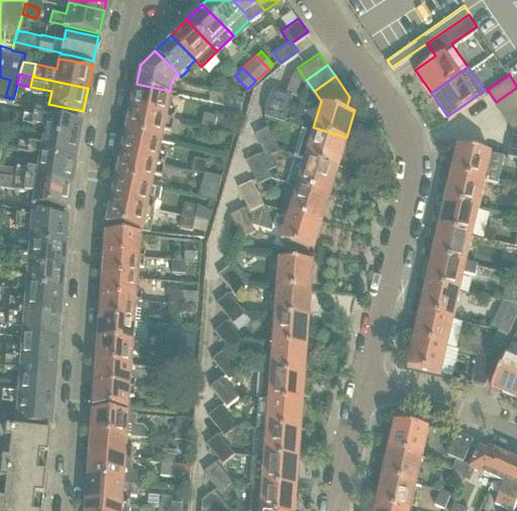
[(0,96),(5,97),(10,80),(0,77),(0,96)]
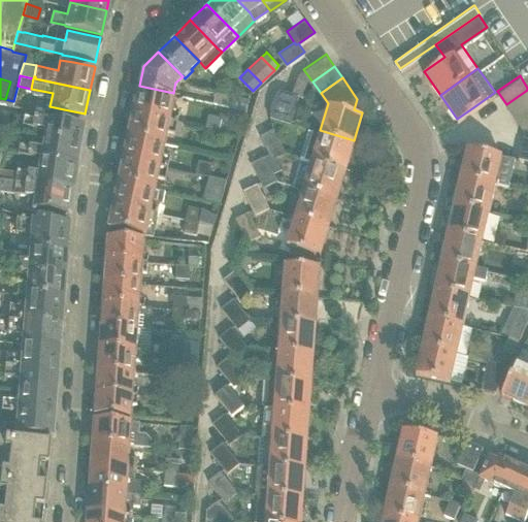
[(138,86),(133,109),(177,119),(179,107),(170,106),(173,93),(139,86),(138,86)]
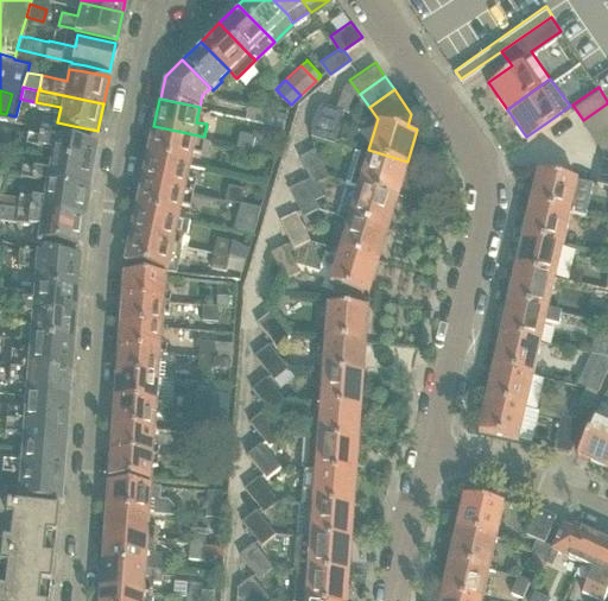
[(311,132),(311,133),(334,139),(343,107),(322,101),(318,106),(312,119),(311,132)]
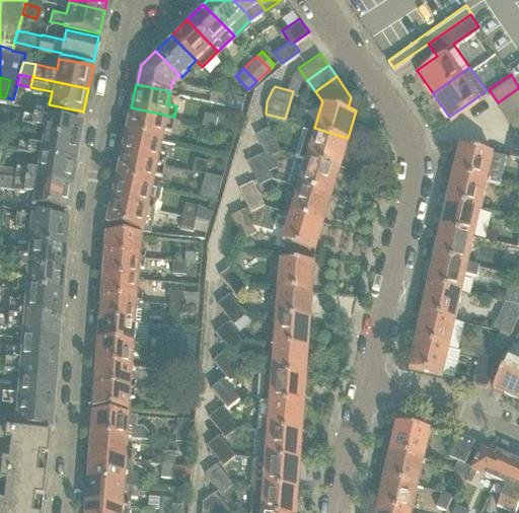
[(518,88),(498,102),(506,116),(518,106),(518,88)]
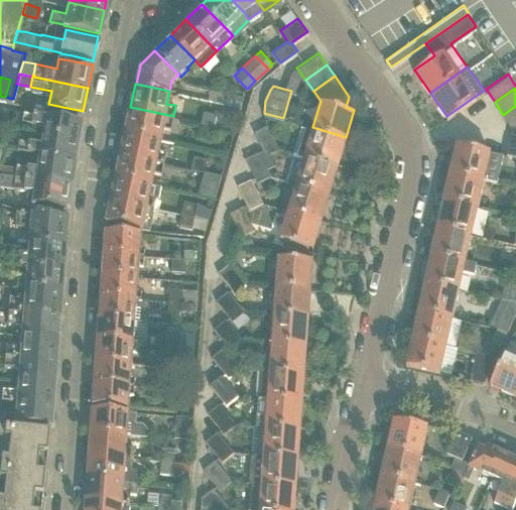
[(227,91),(224,102),(240,105),(243,94),(227,91)]
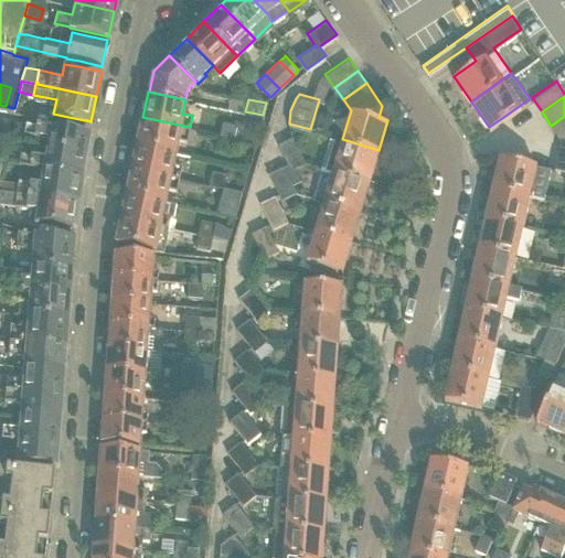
[(0,170),(3,158),(3,157),(6,140),(10,117),(0,115),(0,170)]
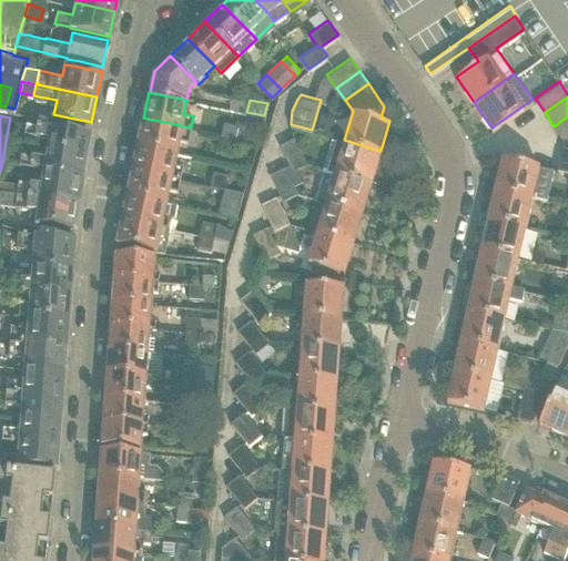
[(567,116),(554,126),(564,140),(567,141),(567,116)]
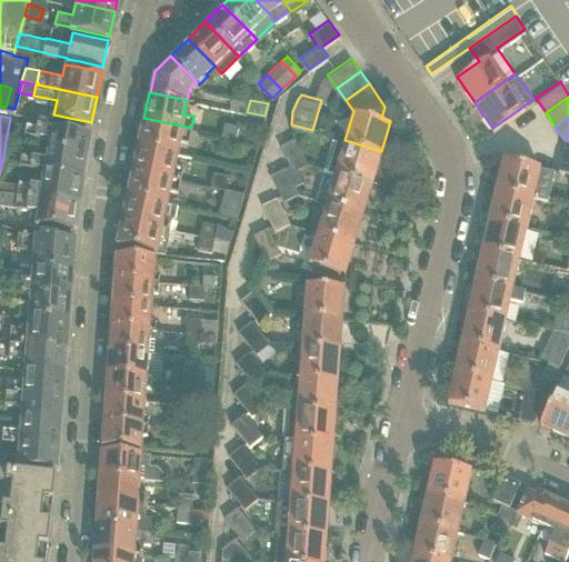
[(143,118),(139,142),(177,150),(179,138),(188,140),(191,128),(143,118)]
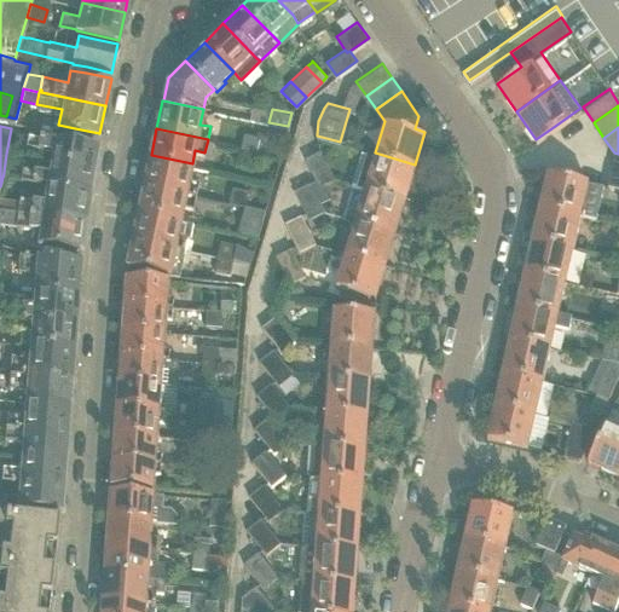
[(16,130),(15,142),(53,149),(52,160),(93,167),(97,144),(73,140),(16,130)]
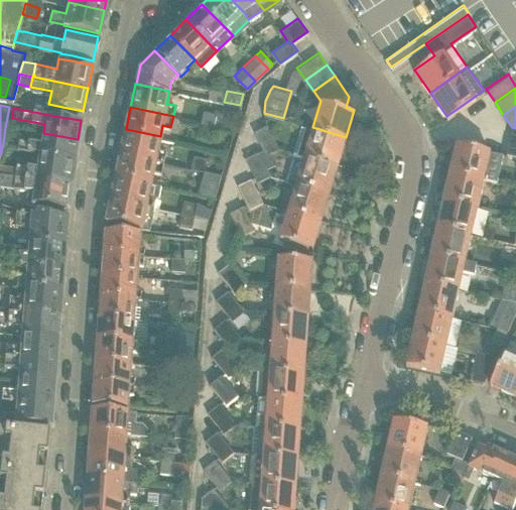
[(204,109),(201,122),(213,125),(216,112),(204,109)]
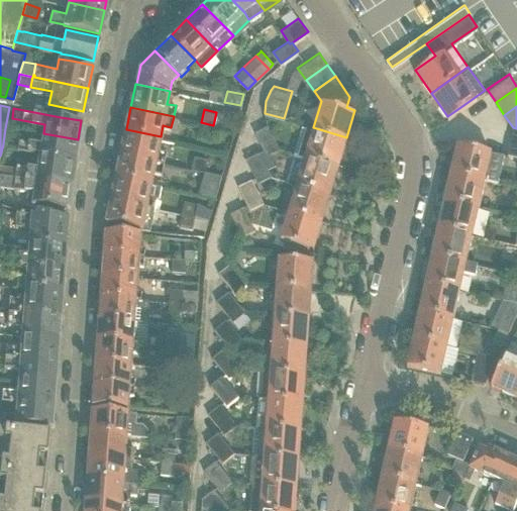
[(201,122),(198,134),(211,137),(213,125),(201,122)]
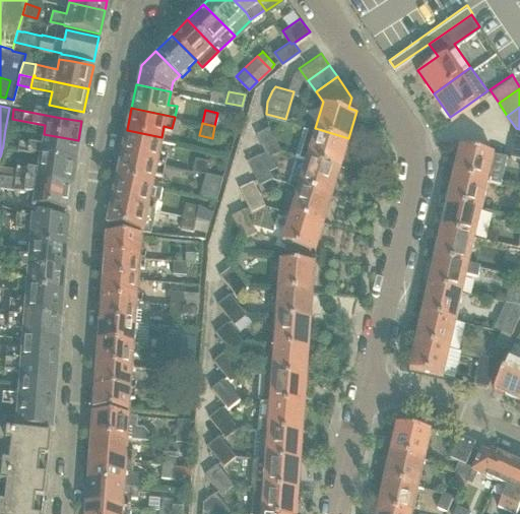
[(264,149),(267,154),(270,152),(281,147),(269,124),(256,131),(264,149)]
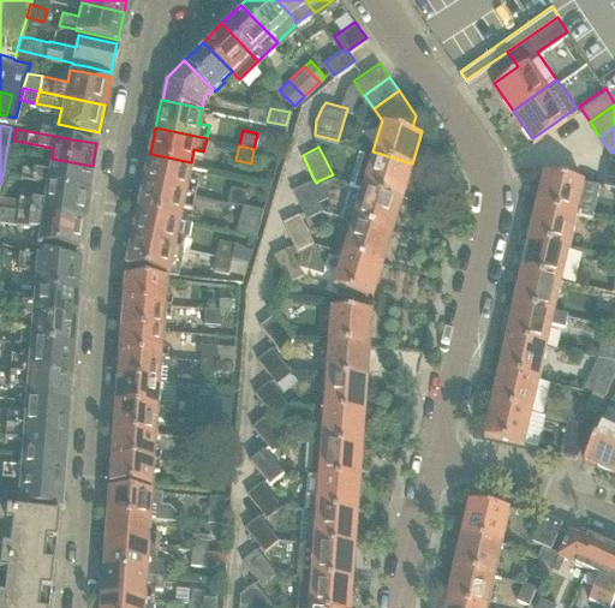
[(350,180),(363,184),(401,196),(412,164),(372,152),(359,148),(350,180)]
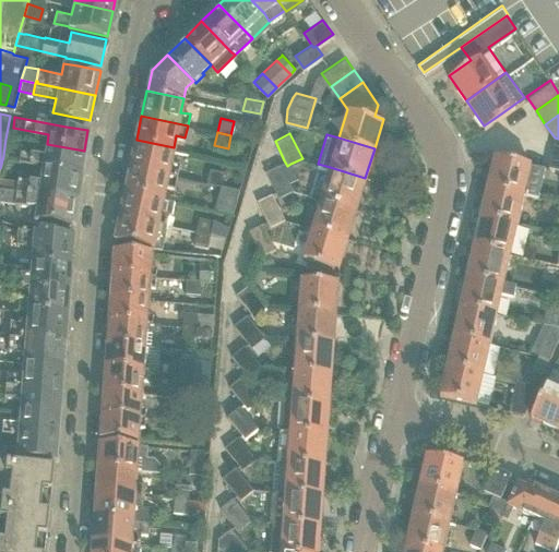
[(137,140),(131,164),(177,174),(179,163),(170,160),(174,147),(137,140)]
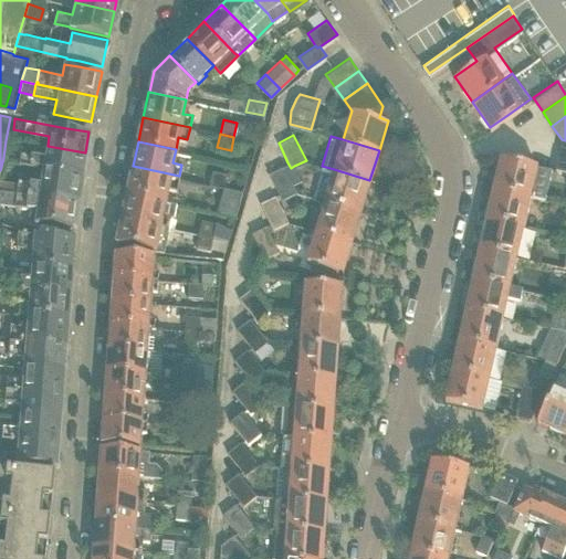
[(20,151),(19,161),(43,166),(82,171),(85,153),(48,146),(45,156),(20,151)]
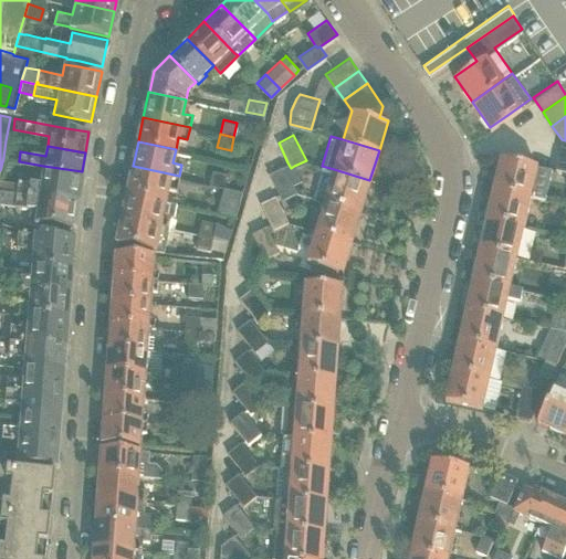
[(565,154),(558,153),(554,167),(565,169),(565,154)]
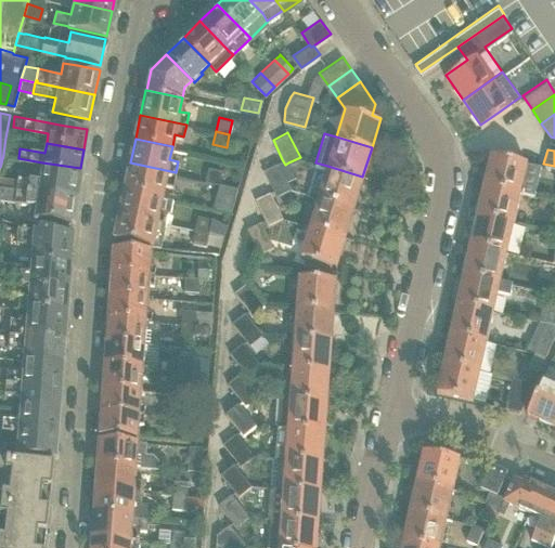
[(491,152),(483,182),(519,190),(526,160),(491,152)]
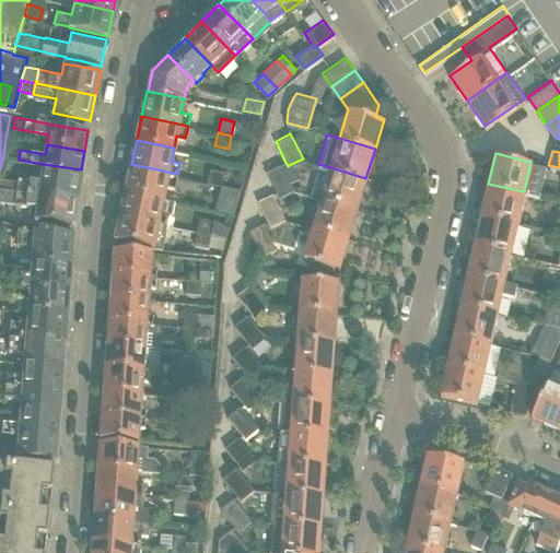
[(284,161),(281,163),(290,180),(298,177),(291,164),(288,166),(284,161)]
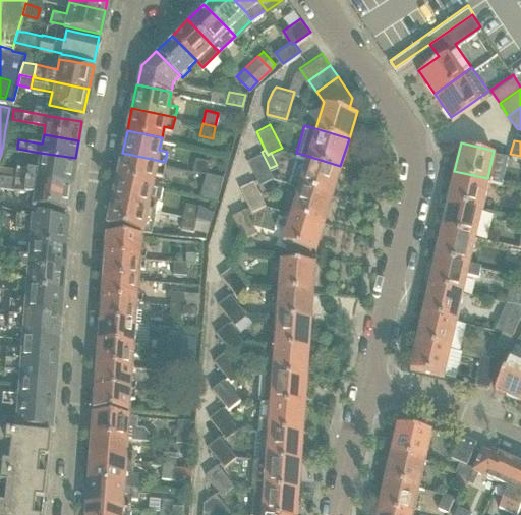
[(262,152),(247,158),(259,182),(273,175),(270,168),(262,152)]
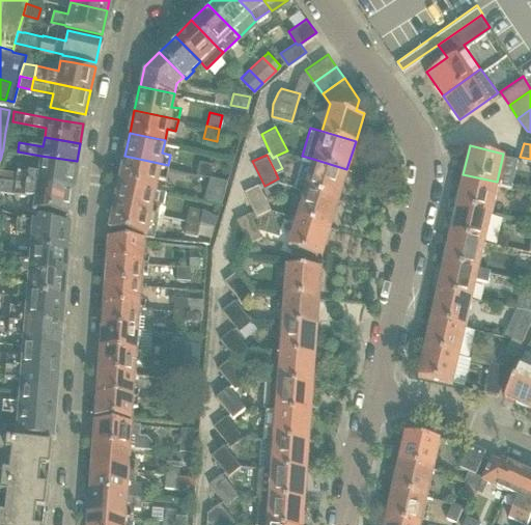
[(0,167),(0,175),(0,176),(16,178),(74,187),(77,161),(40,156),(38,170),(37,170),(17,167),(17,169),(0,167)]
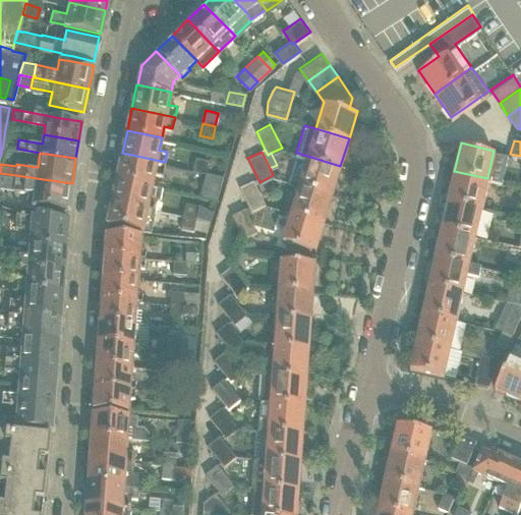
[(122,153),(117,176),(152,183),(155,172),(163,174),(165,162),(122,153)]
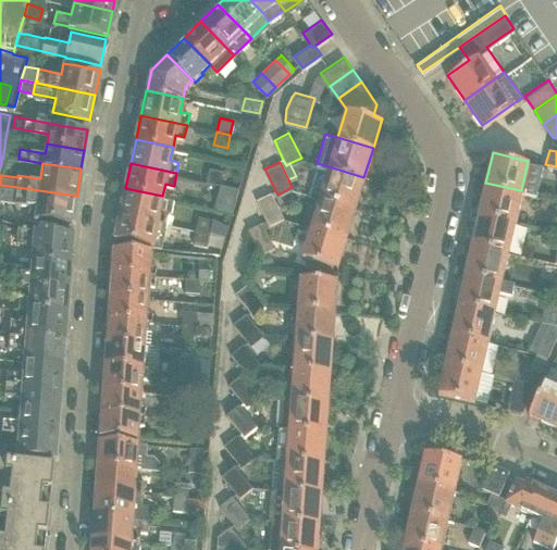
[(209,166),(206,179),(220,183),(223,169),(209,166)]
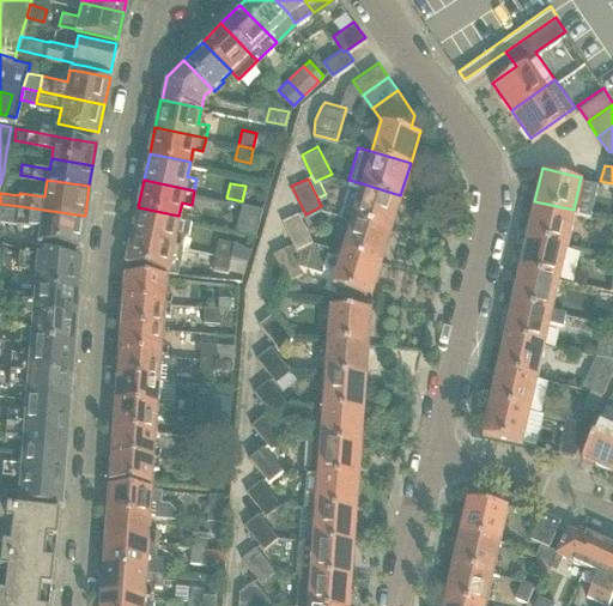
[(362,183),(352,216),(390,228),(400,195),(362,183)]
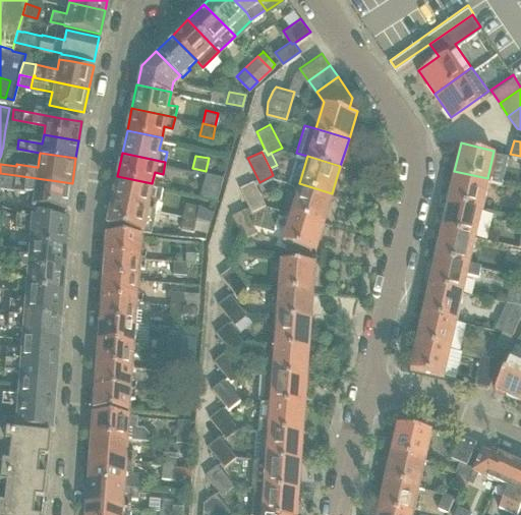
[(206,171),(204,179),(221,183),(223,175),(206,171)]
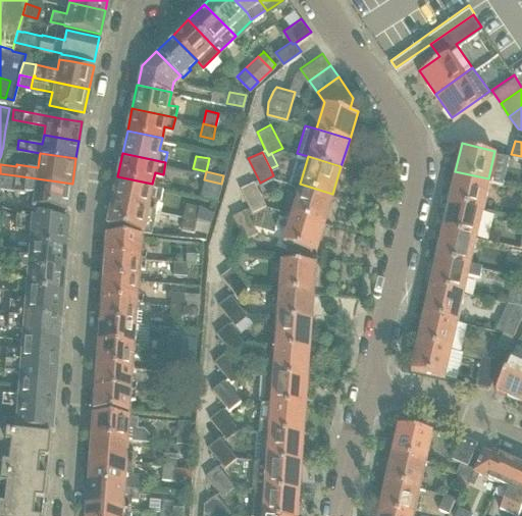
[(455,171),(449,199),(482,207),(488,178),(455,171)]
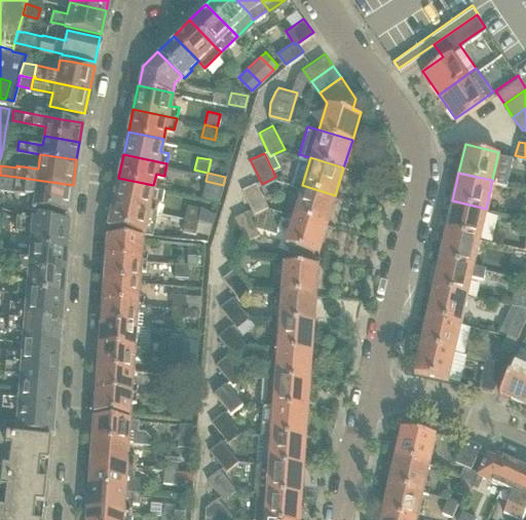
[(0,175),(0,178),(0,187),(13,189),(15,177),(0,175)]
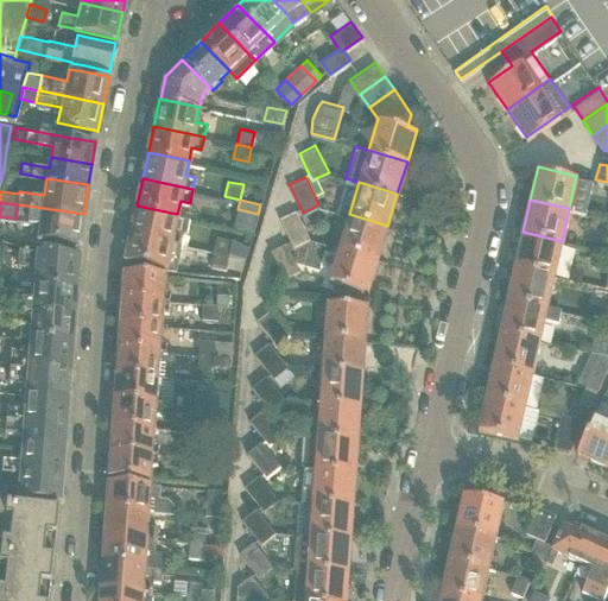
[(18,204),(16,219),(32,222),(30,235),(57,239),(80,242),(84,214),(18,204)]
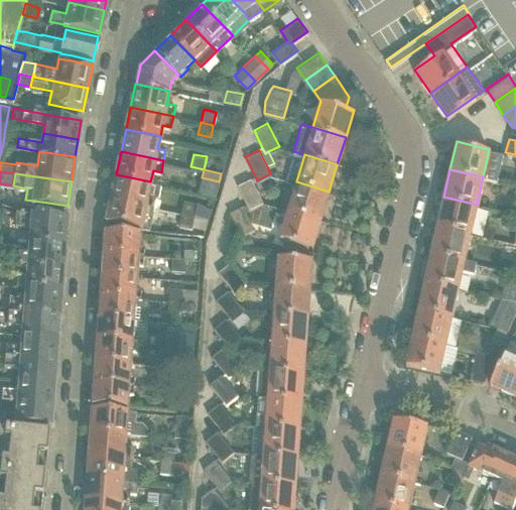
[(116,174),(112,197),(154,206),(156,195),(158,196),(160,183),(150,181),(147,180),(116,174)]
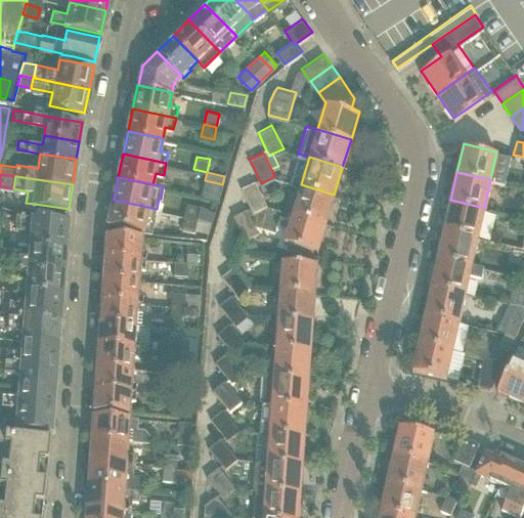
[(218,201),(222,184),(205,180),(201,197),(218,201)]
